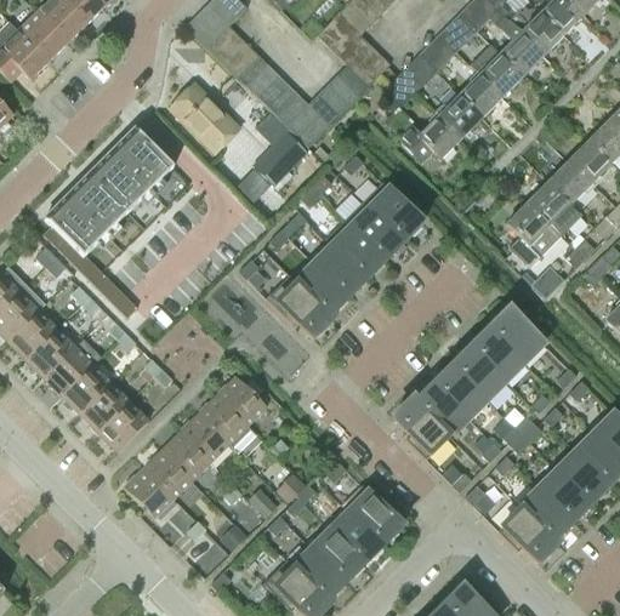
[(68,41),(86,23),(63,0),(47,0),(38,11),(68,41)]
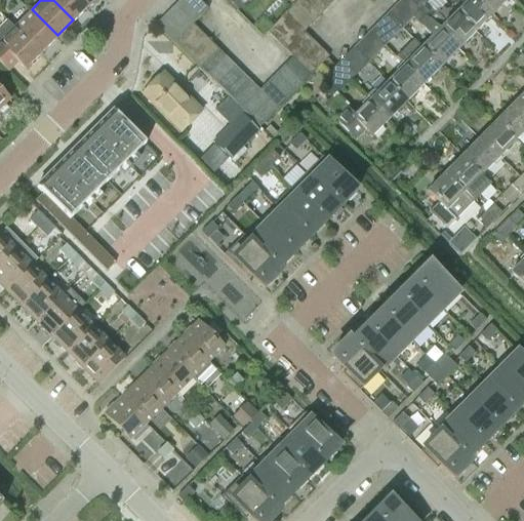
[(53,0),(73,19),(88,4),(84,0),(53,0)]
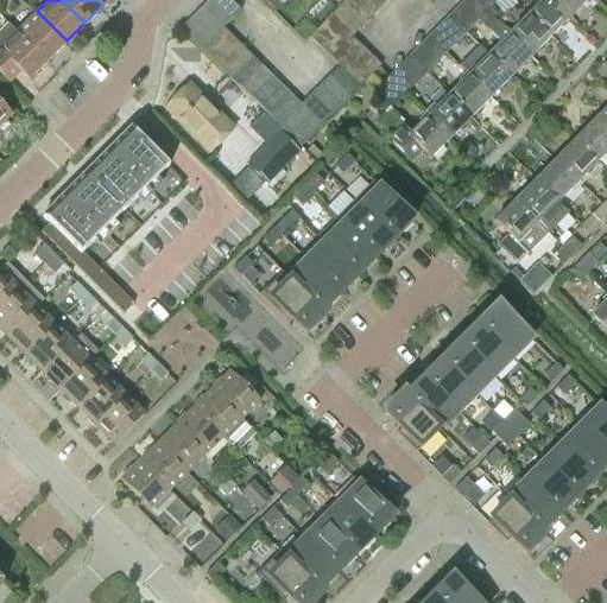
[(223,27),(225,26),(232,19),(214,0),(209,0),(202,7),(223,27)]
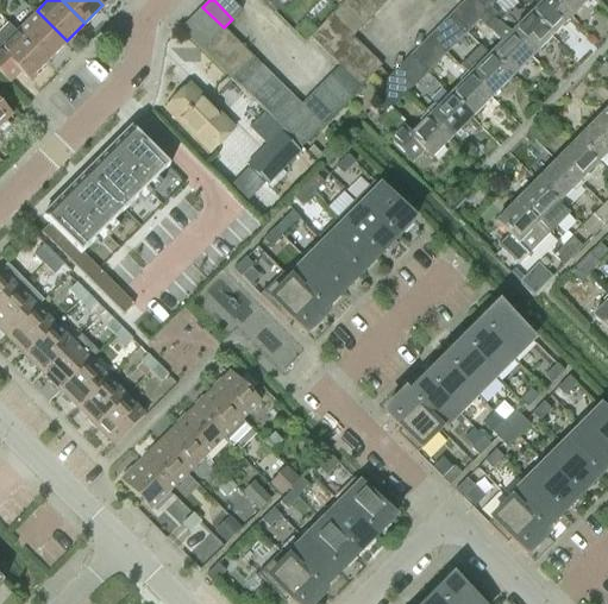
[(214,0),(232,19),(243,8),(233,0),(214,0)]
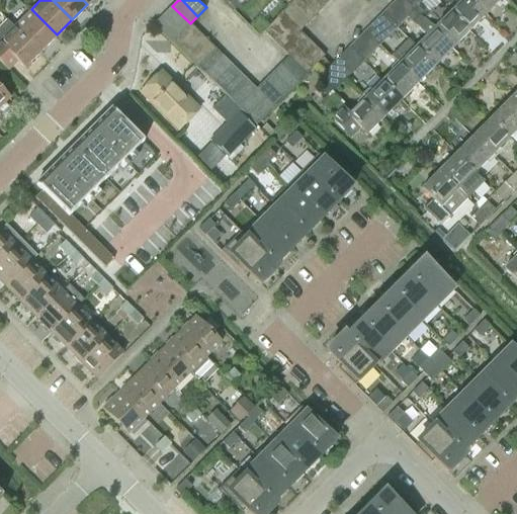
[(291,0),(289,2),(309,20),(317,11),(305,0),(291,0)]
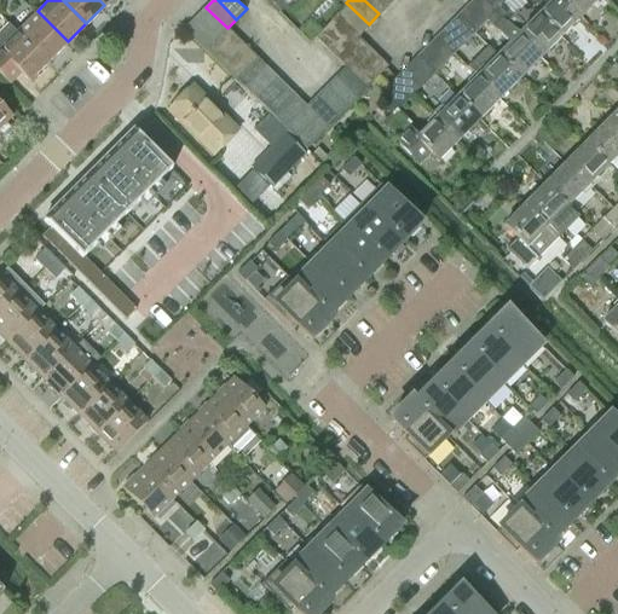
[(364,0),(379,13),(388,4),(385,0),(364,0)]
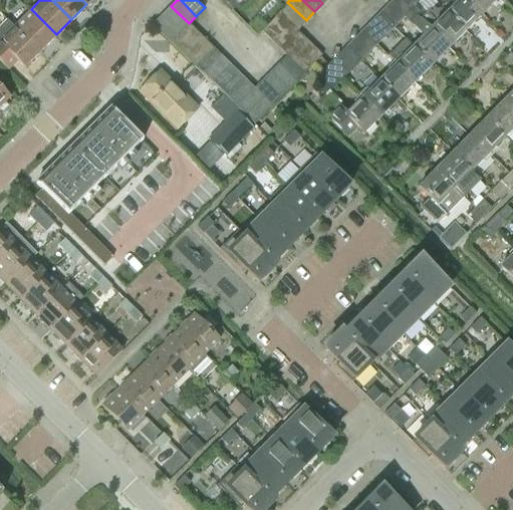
[(408,4),(409,0),(395,0),(392,12),(393,12),(391,20),(396,24),(406,15),(425,34),(415,44),(434,62),(450,46),(408,4)]
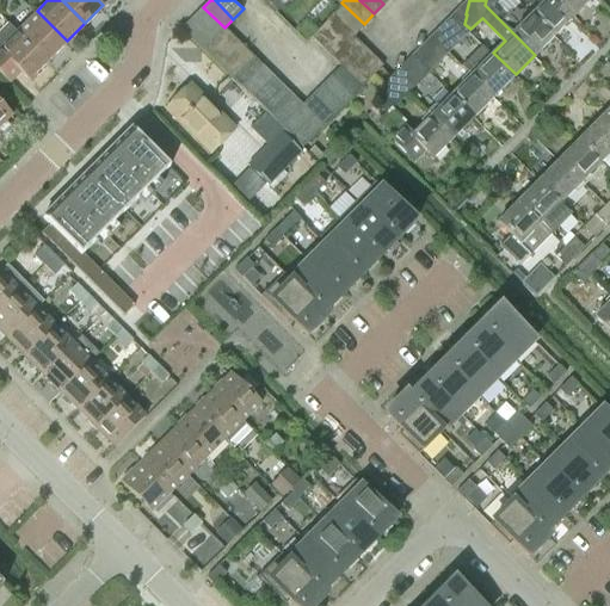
[(486,0),(485,5),(535,55),(555,33),(534,12),(521,25),(498,1),(499,0),(486,0)]
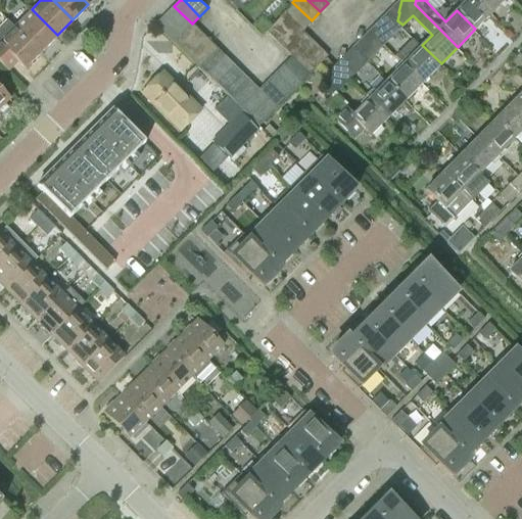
[(466,0),(457,10),(475,29),(492,11),(481,0),(466,0)]
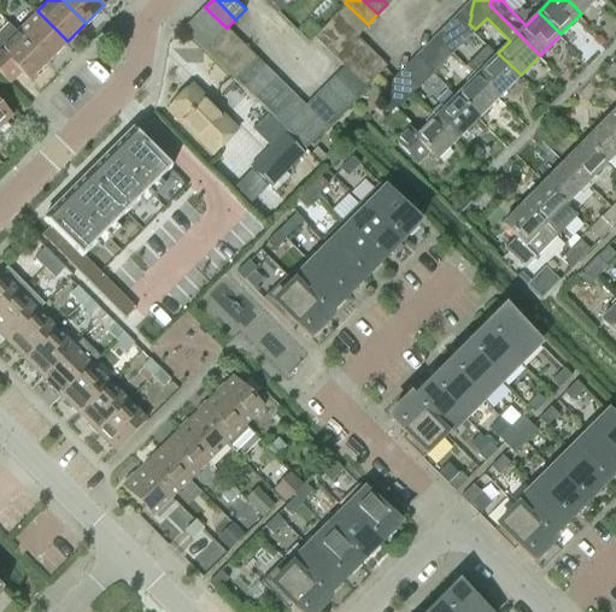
[(568,0),(581,13),(593,0),(568,0)]
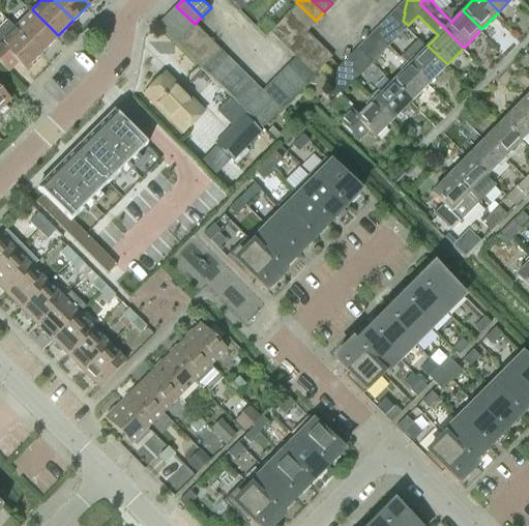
[(296,2),(289,10),(298,20),(307,29),(316,21),(296,2)]
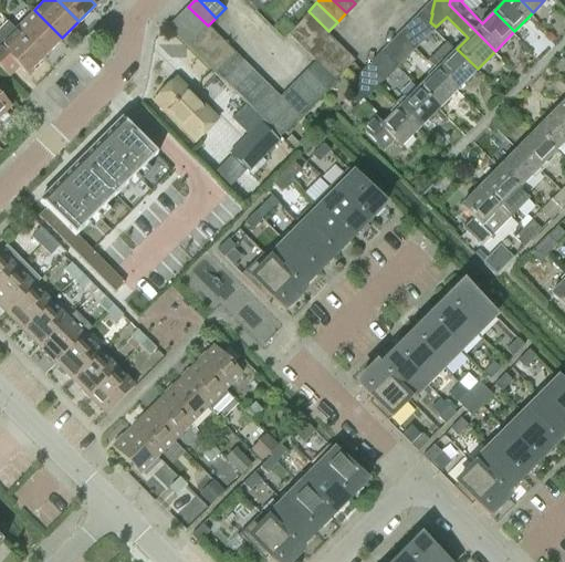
[(198,35),(208,25),(188,7),(178,16),(198,35)]
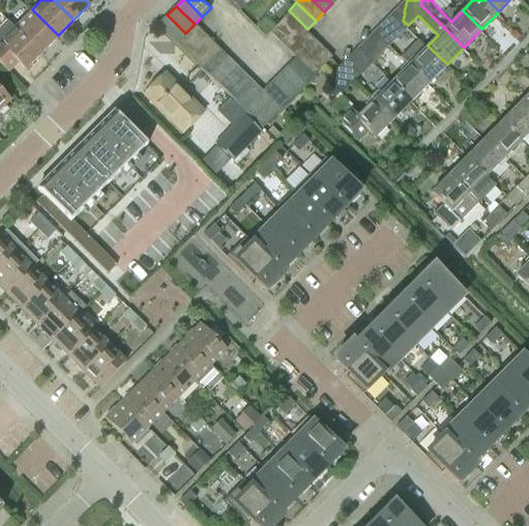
[(42,51),(58,35),(32,9),(16,25),(42,51)]
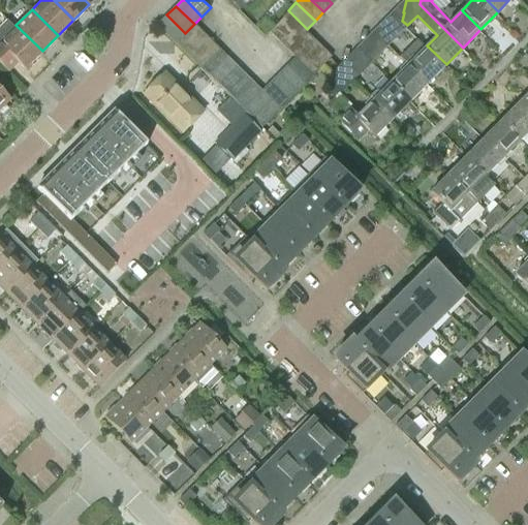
[(288,10),(269,29),(271,31),(279,39),(298,20),(288,10)]
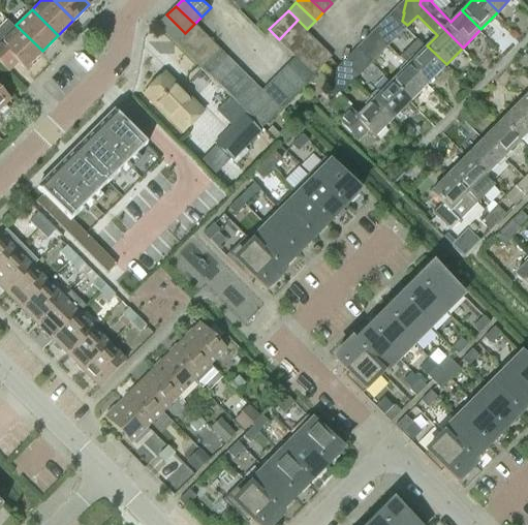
[(404,12),(403,12),(391,11),(385,30),(386,30),(384,38),(390,43),(407,25),(402,21),(404,12)]
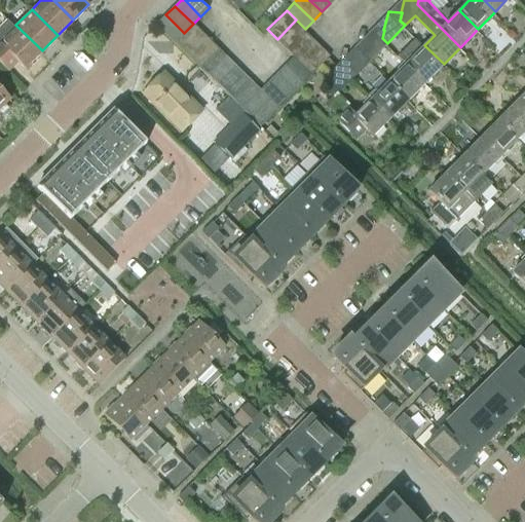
[(176,41),(184,33),(165,14),(157,23),(176,41)]
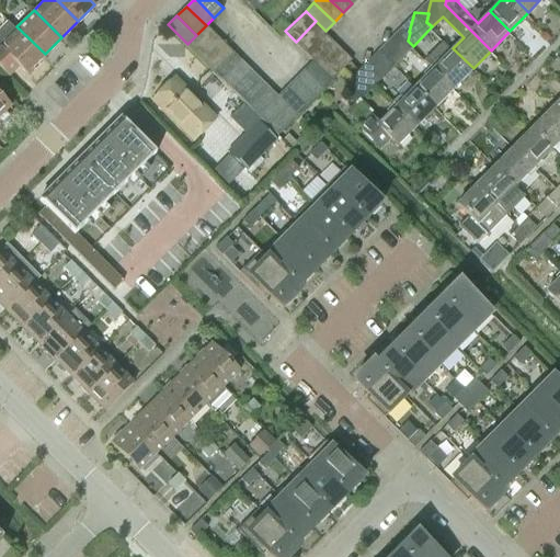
[(16,26),(8,16),(0,24),(0,63),(10,74),(20,64),(27,71),(45,54),(16,26)]
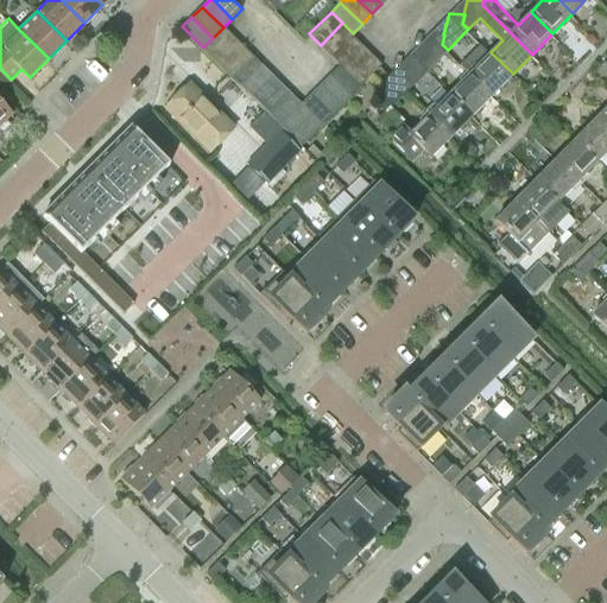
[(342,23),(321,45),(333,56),(342,46),(354,35),(353,33),(342,23)]
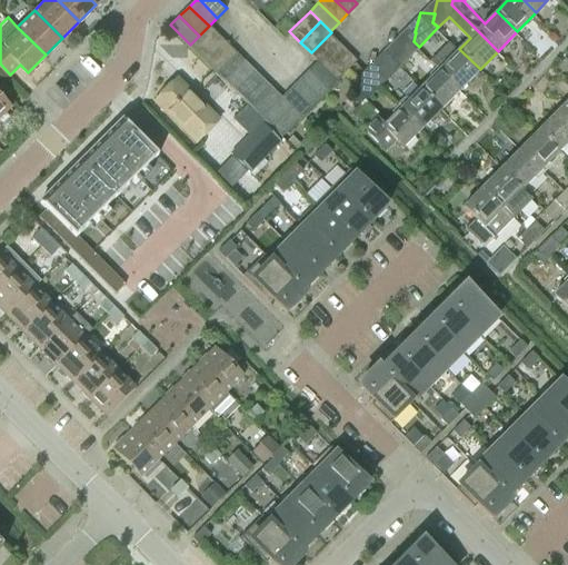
[(199,53),(220,33),(210,25),(209,26),(199,36),(190,45),(199,53)]
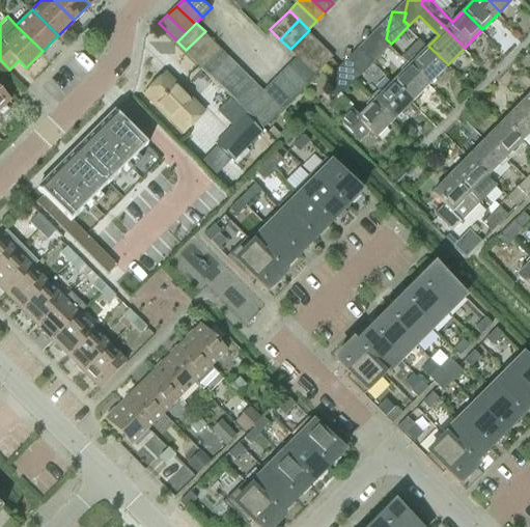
[(388,30),(387,30),(374,29),(369,48),(368,56),(373,61),(391,44),(386,38),(388,30)]
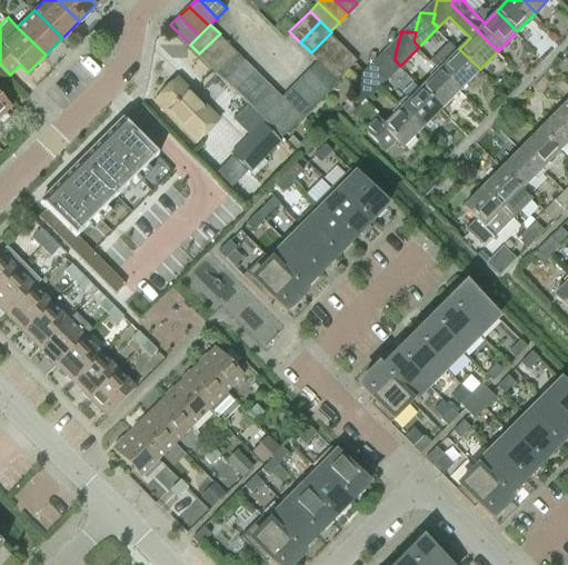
[(320,61),(340,41),(331,32),(320,43),(311,52),(319,60),(320,61)]
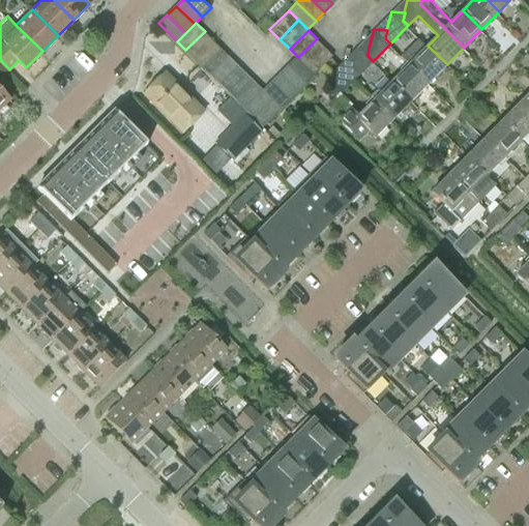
[(194,58),(212,38),(205,31),(185,50),(194,58)]
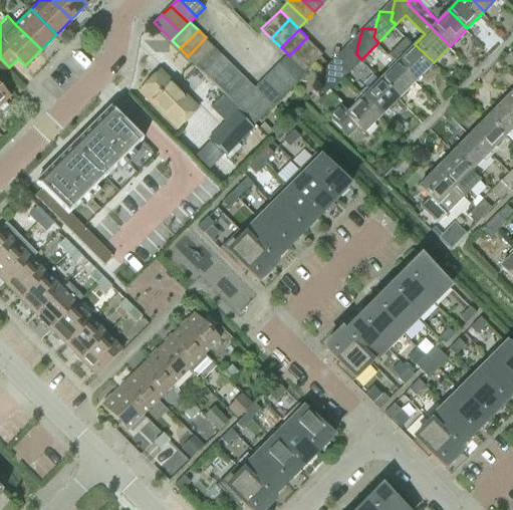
[(434,62),(415,44),(406,35),(389,52),(398,61),(417,80),(434,62)]
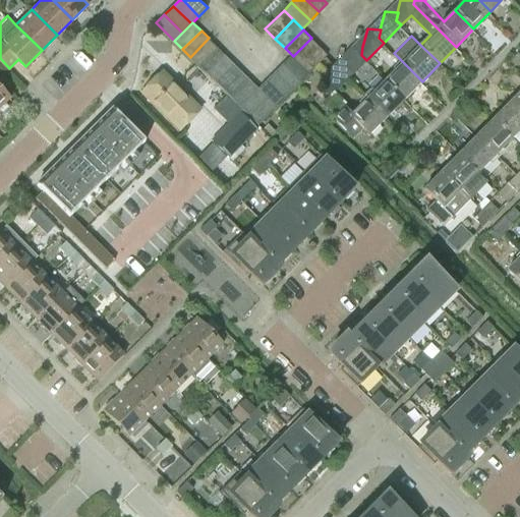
[(199,65),(217,47),(209,38),(190,57),(199,65)]
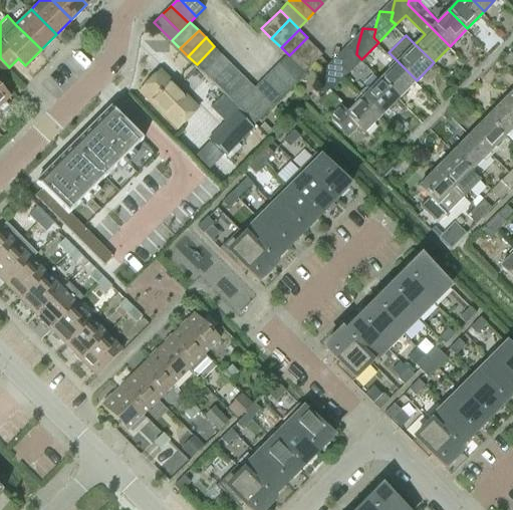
[(297,63),(315,45),(307,37),(289,55),(297,63)]
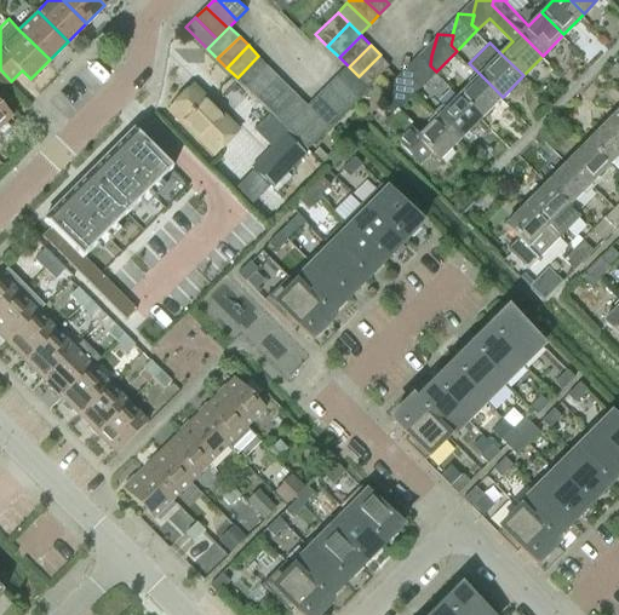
[(431,56),(418,53),(412,78),(413,78),(410,86),(416,92),(436,72),(430,65),(431,56)]
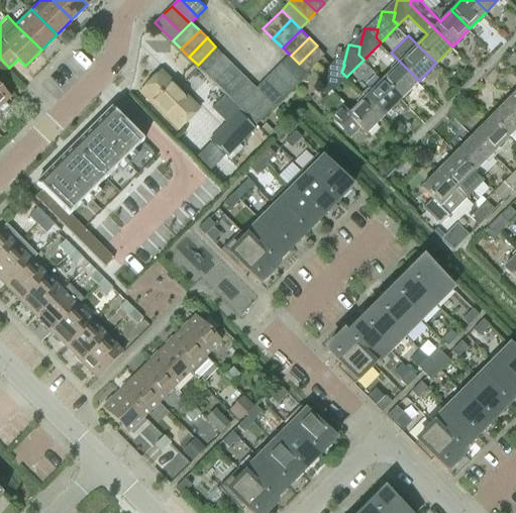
[(299,64),(308,72),(326,54),(317,45),(299,64)]
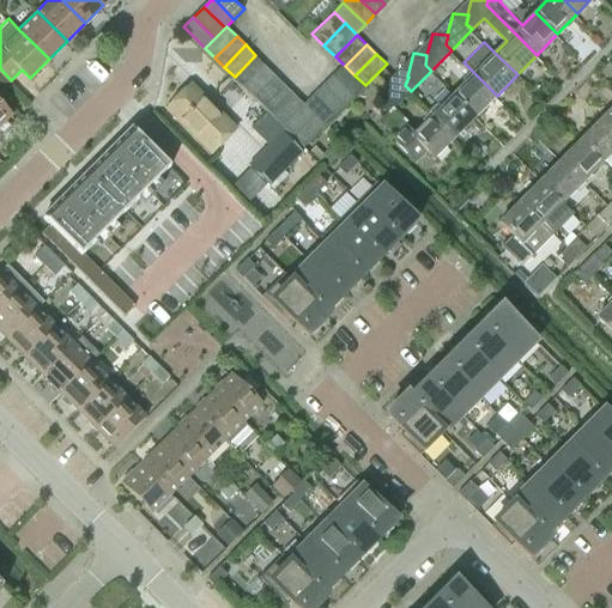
[(244,86),(266,65),(255,55),(235,77),(244,86)]
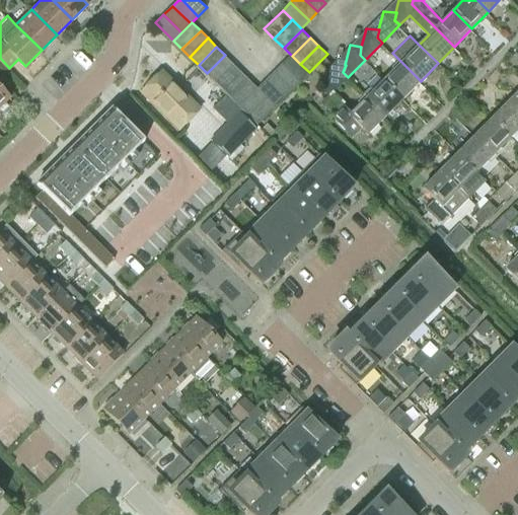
[(215,81),(233,63),(225,55),(207,73),(215,81)]
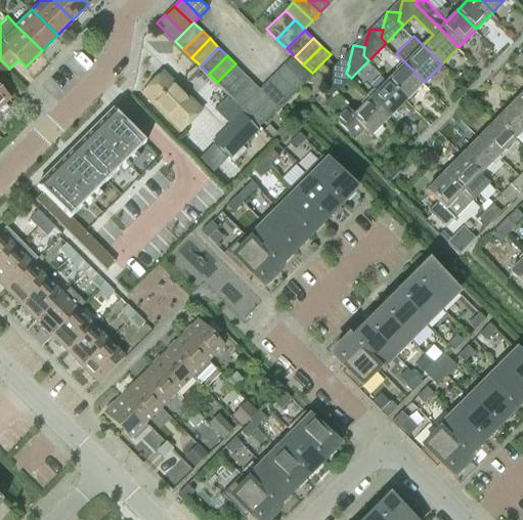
[(312,73),(303,65),(295,56),(294,55),(285,63),(304,82),(312,73)]
